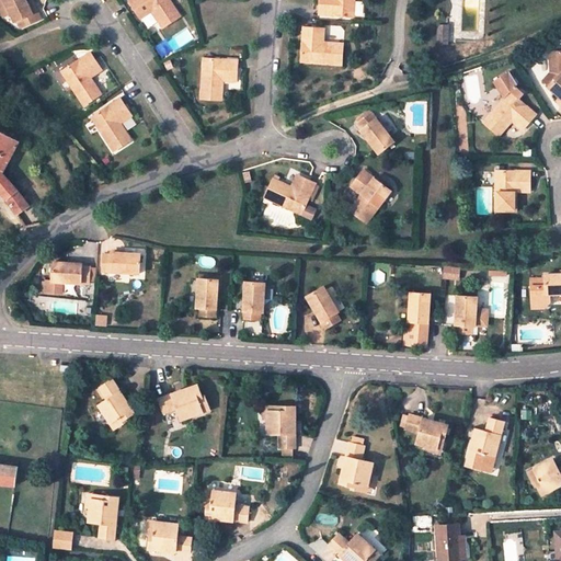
[(0,0),(0,11),(3,19),(11,15),(3,0),(0,0)]
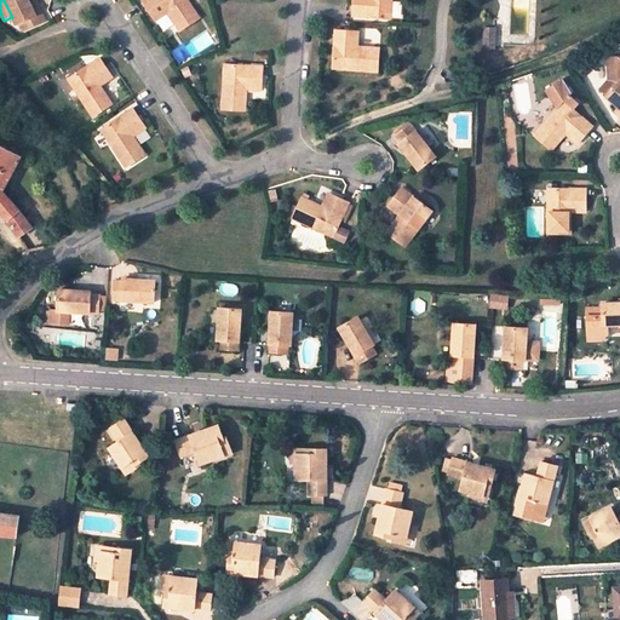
[(32,0),(4,0),(12,17),(16,26),(22,22),(26,30),(42,24),(35,7),(32,0)]
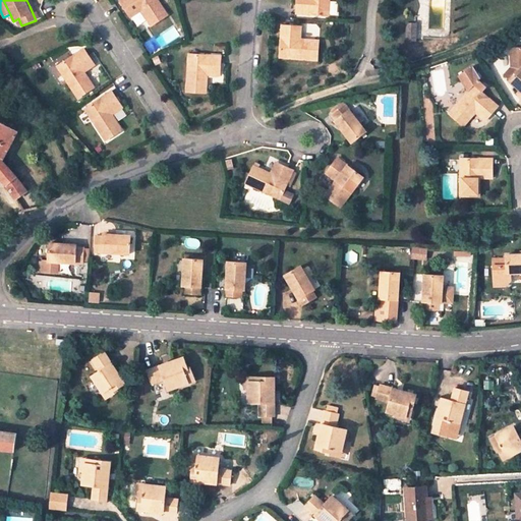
[(138,7),(141,11),(152,25),(167,14),(157,0),(119,0),(119,1),(127,13),(138,7)]
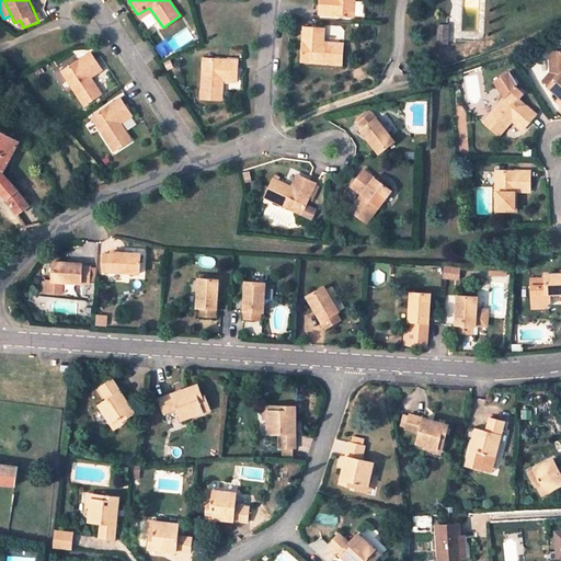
[(334,0),(335,0),(329,0),(319,0),(319,14),(354,16),(355,0),(334,0)]
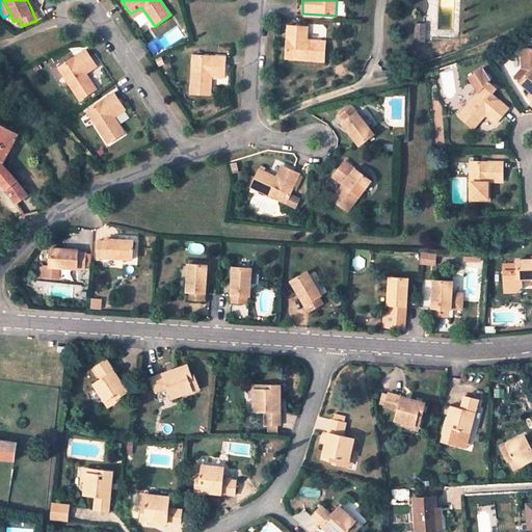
[(34,4),(30,6),(36,21),(41,19),(34,4)]
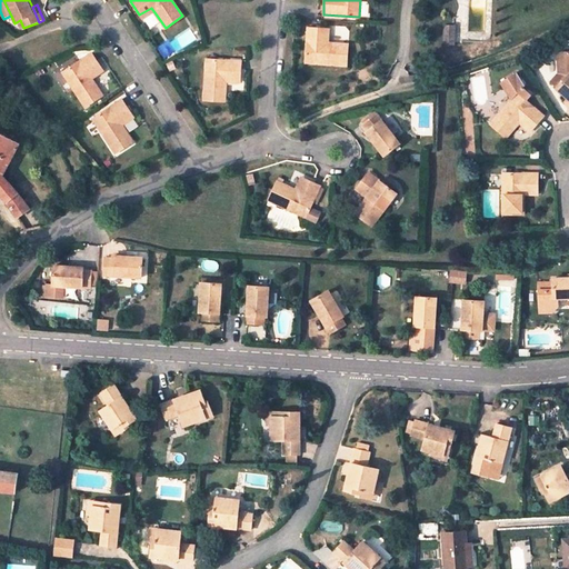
[(151,8),(139,15),(143,20),(155,12),(151,8)]
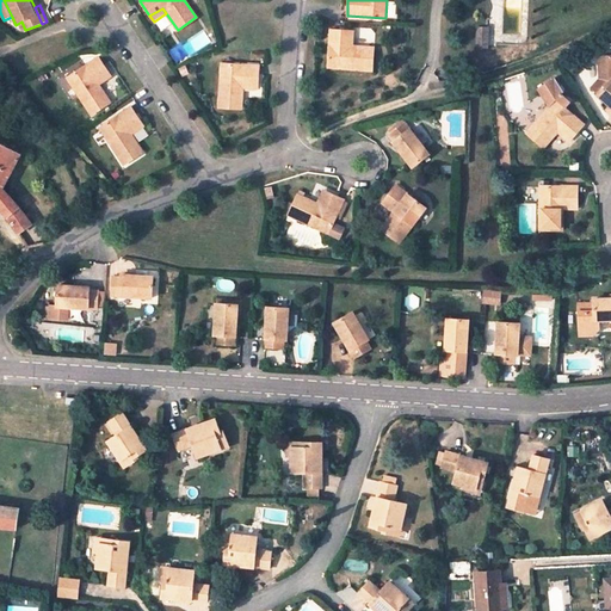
[(489,28),(477,26),(476,49),(488,49),(489,28)]
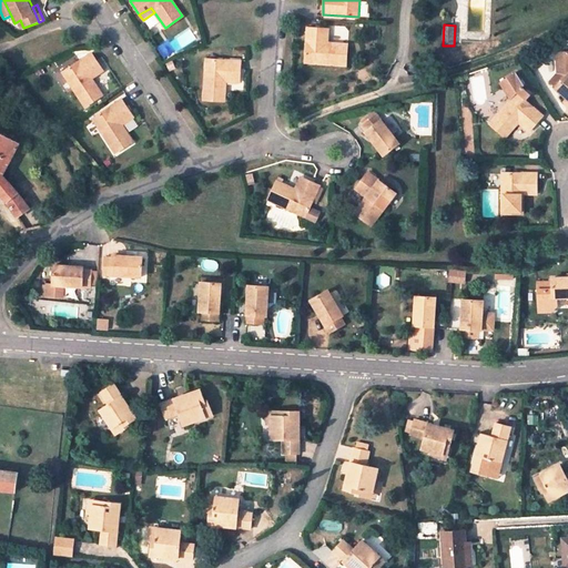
[(350,46),(333,44),(325,44),(326,30),(308,29),(306,64),(348,66),(350,46)]
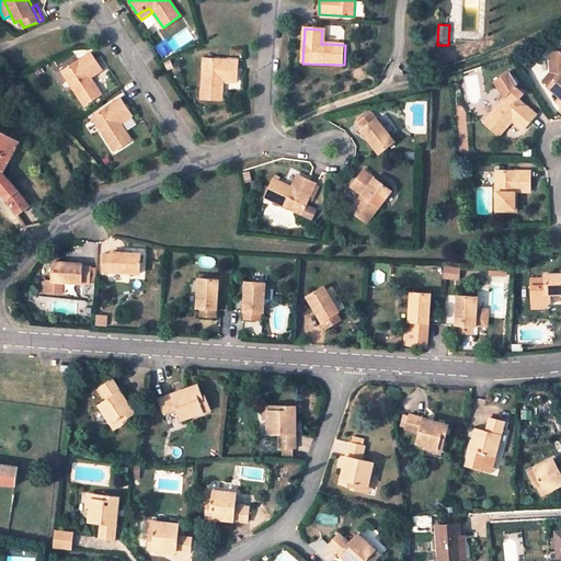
[(560,52),(549,53),(550,73),(544,81),(549,87),(547,90),(560,101),(560,52)]
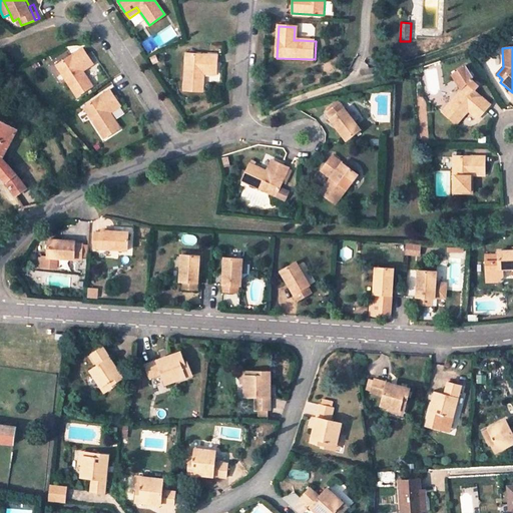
[(91,85),(82,72),(79,67),(89,60),(81,48),(55,65),(74,95),(91,85)]
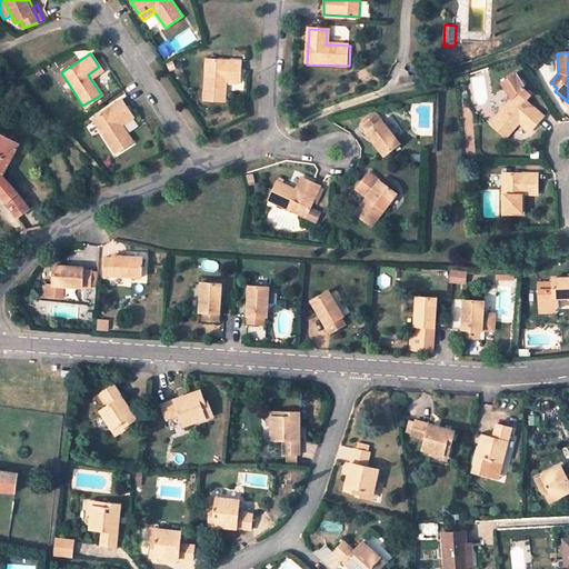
[(222,100),(225,82),(225,75),(240,76),(241,59),(205,58),(202,99),(222,100)]
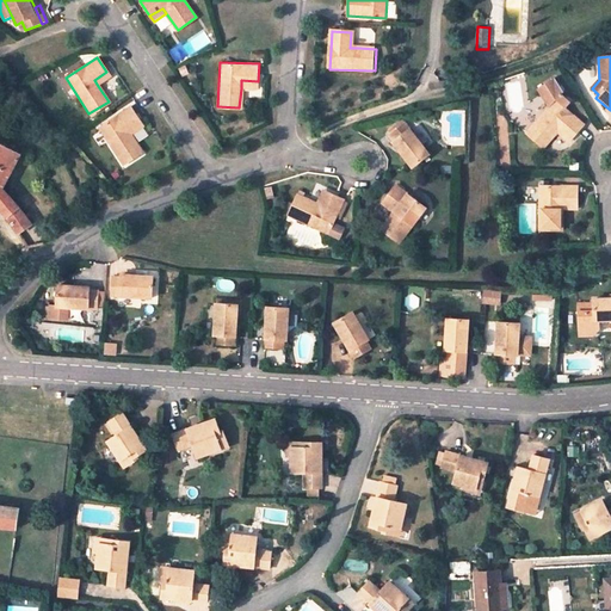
[(110,78),(106,72),(94,80),(98,86),(110,78)]
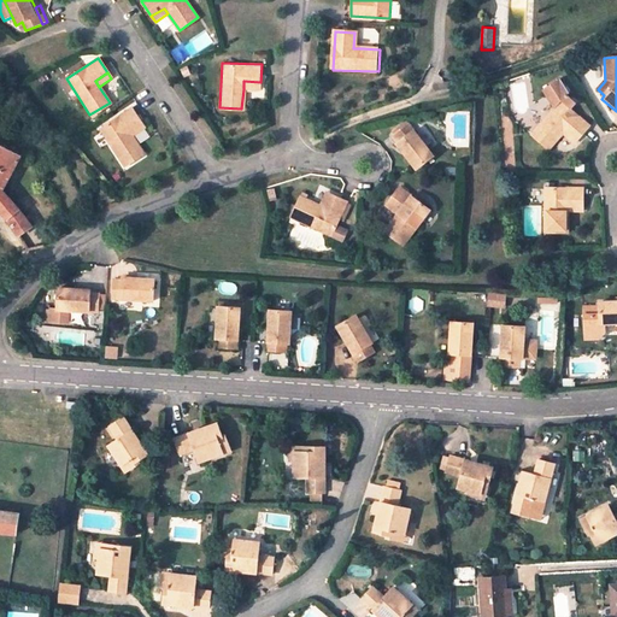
[(554,110),(530,136),(546,151),(559,136),(564,131),(576,141),(589,127),(570,110),(575,104),(566,95),(568,94),(552,81),(539,95),(552,107),(554,110)]
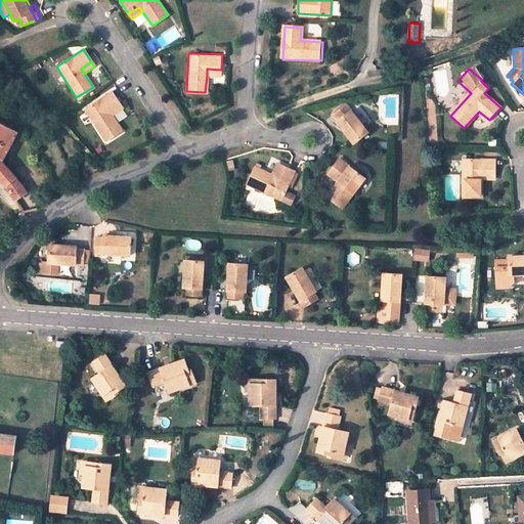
[(121,130),(113,117),(110,113),(121,105),(111,91),(84,108),(105,140),(121,130)]
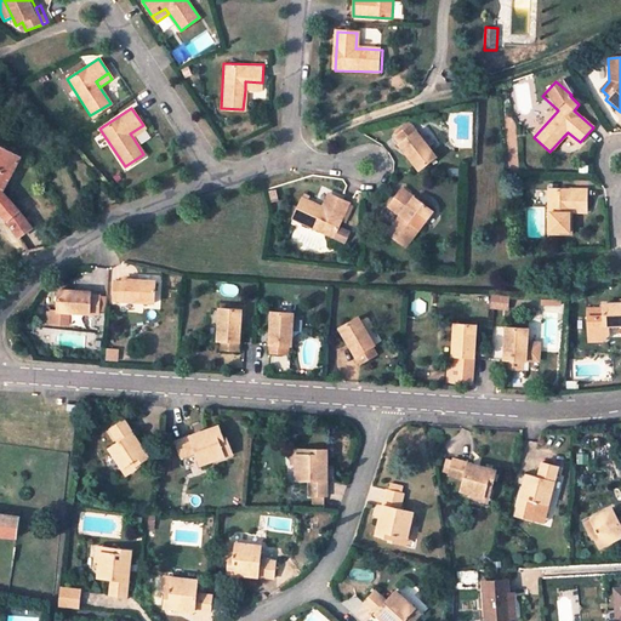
[(147,131),(143,125),(130,134),(134,138),(147,131)]
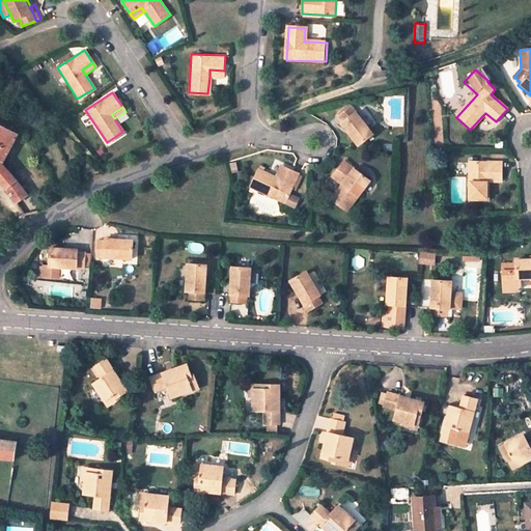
[(352,107),(339,117),(344,123),(340,126),(358,146),(373,135),(352,107)]
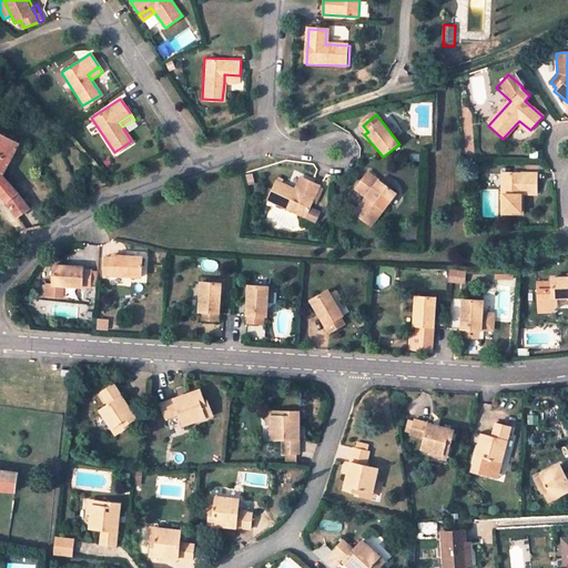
[(527,134),(530,130),(519,121),(515,125),(527,134)]
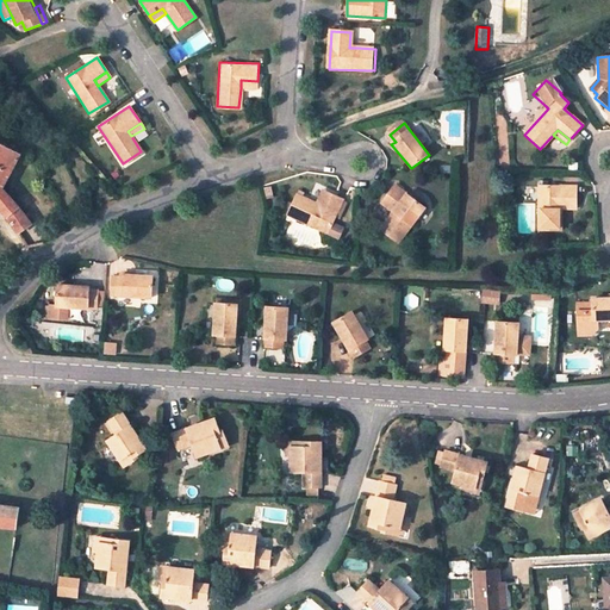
[(0,207),(19,232),(32,222),(23,206),(4,185),(22,154),(0,142),(0,207)]
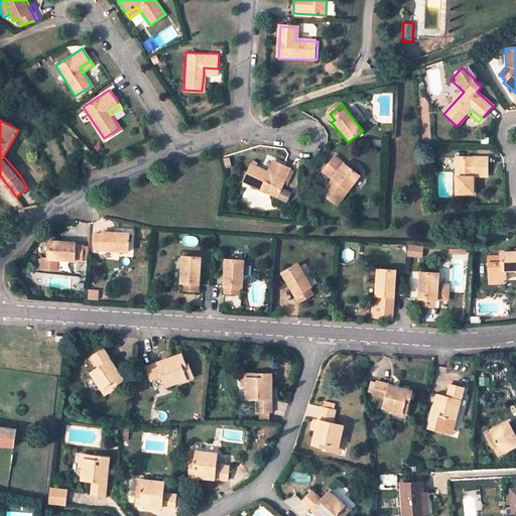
[(364,147),(344,144),(343,152),(363,155),(364,147)]
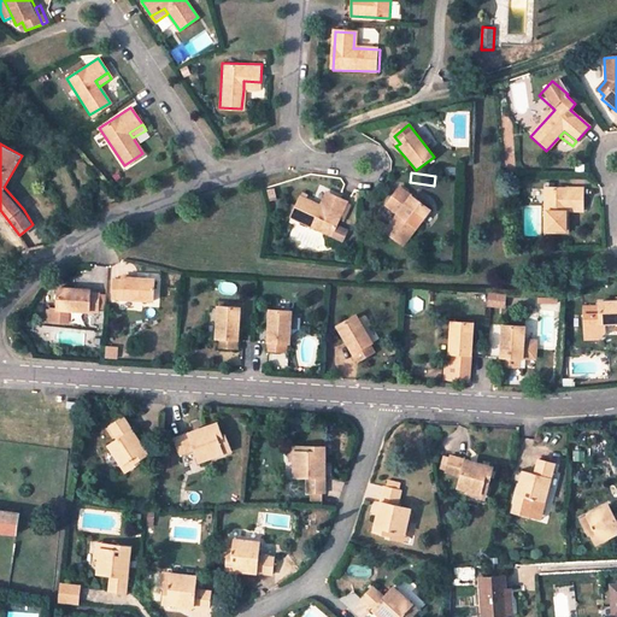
[(400,187),(387,201),(400,212),(395,218),(385,233),(401,246),(430,212),(400,187)]
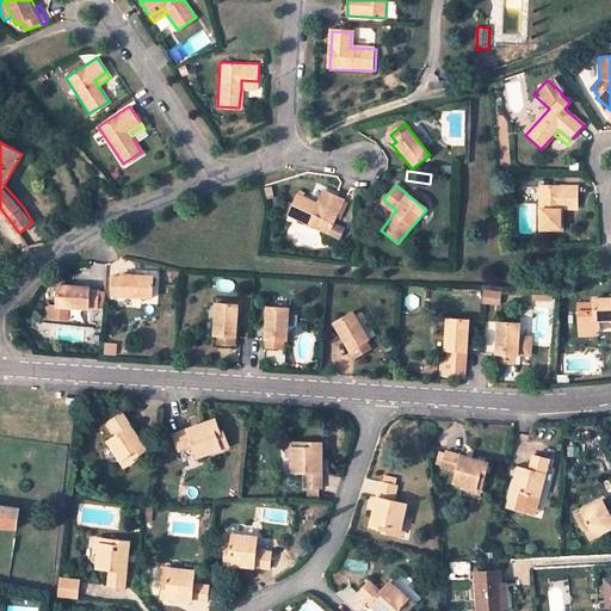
[(560,230),(560,214),(561,207),(576,207),(576,187),(539,186),(537,230),(560,230)]
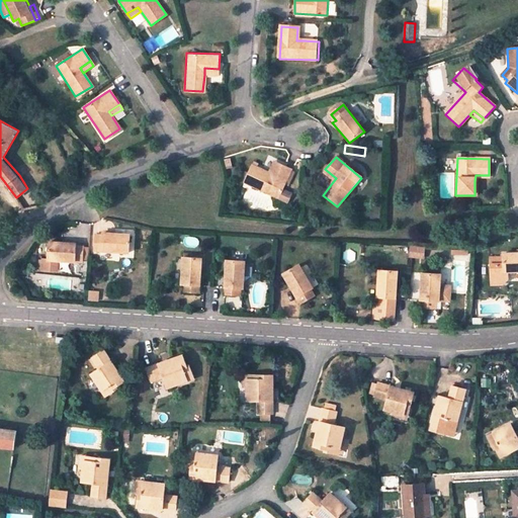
[(278,162),(272,160),(266,171),(272,174),(278,162)]
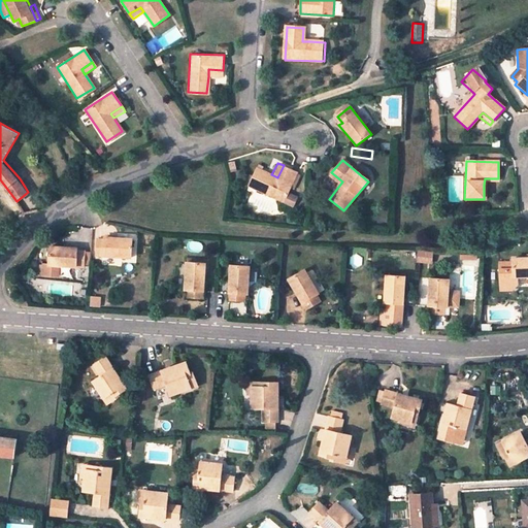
[(298,173),(284,165),(277,177),(271,174),(258,167),(249,186),(282,203),(298,173)]
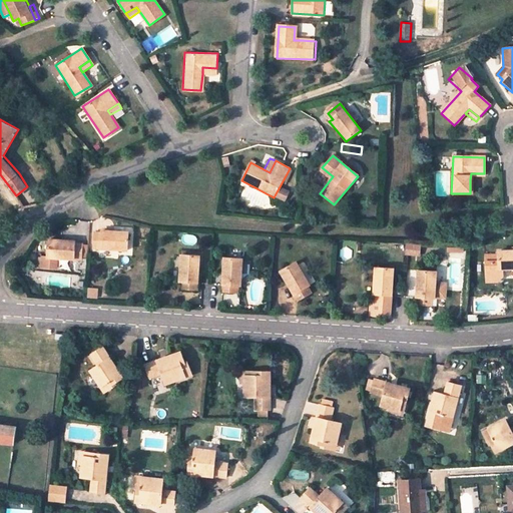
[(318,172),(329,181),(333,176),(322,167),(318,172)]
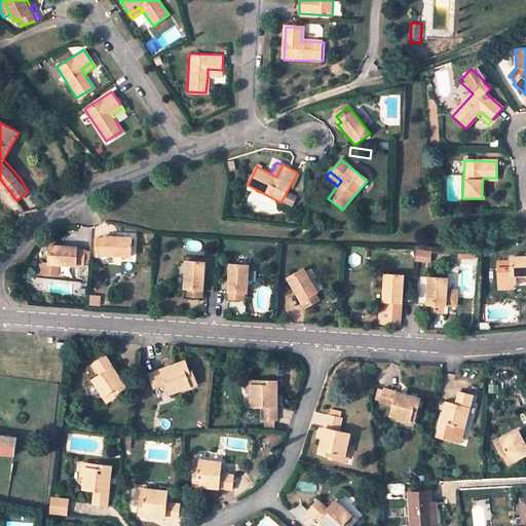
[(130,237),(103,235),(102,238),(96,238),(94,254),(128,256),(130,237)]
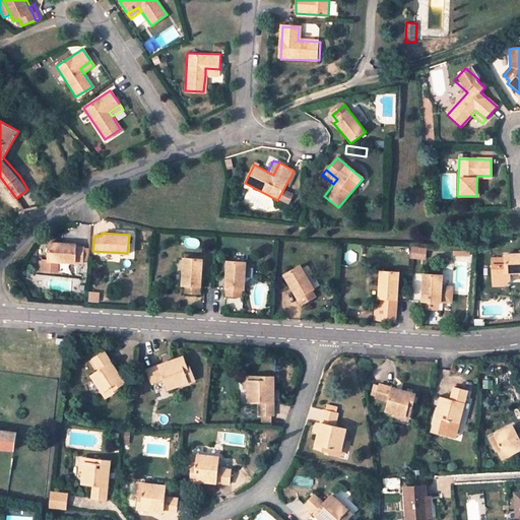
[(74,244),(48,243),(46,260),(58,261),(80,263),(82,248),(74,247),(74,244)]
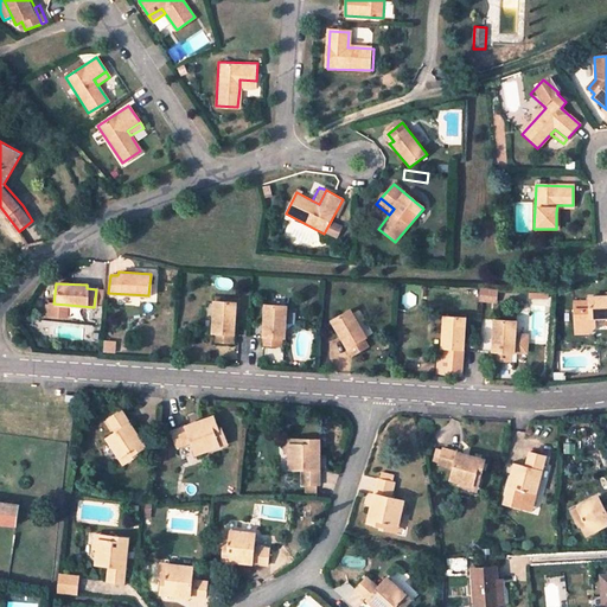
[(481,288),(480,305),(497,306),(498,289),(481,288)]
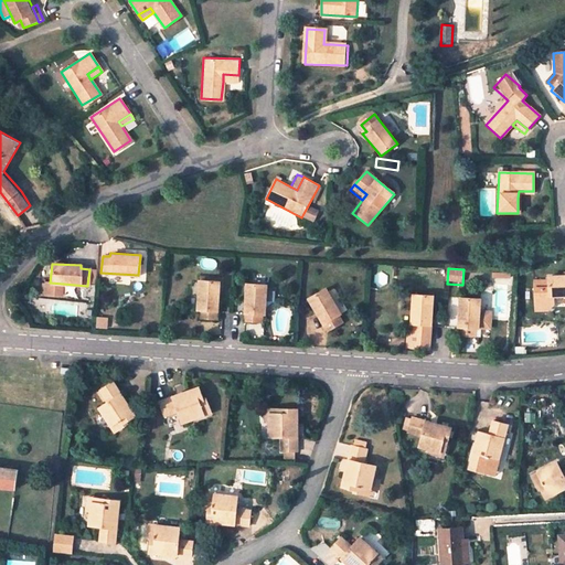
[(564,273),(550,274),(550,278),(535,278),(535,307),(551,307),(555,302),(555,295),(564,294),(564,273)]
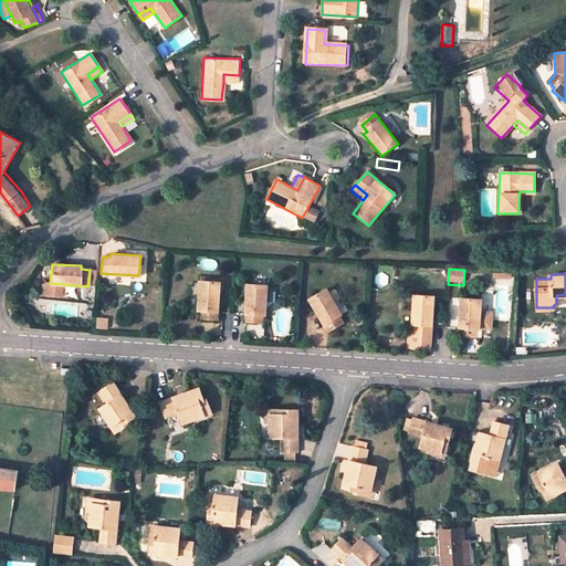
[(216,318),(216,312),(218,282),(197,281),(195,308),(199,308),(199,317),(216,318)]
